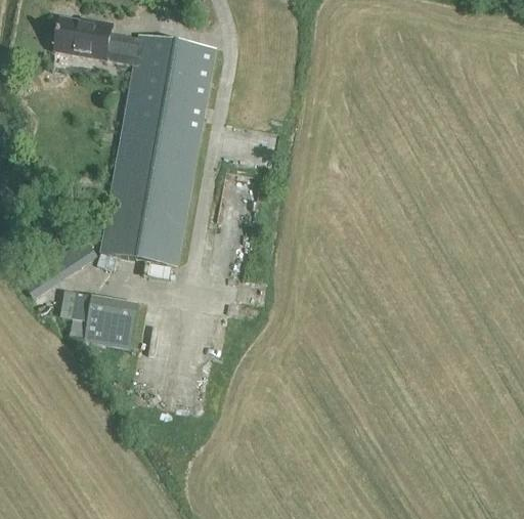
[(94,23),(61,16),(55,50),(133,65),(99,251),(176,265),(216,48),(140,34),(139,38),(111,33),(113,23),(95,19),(94,23)]
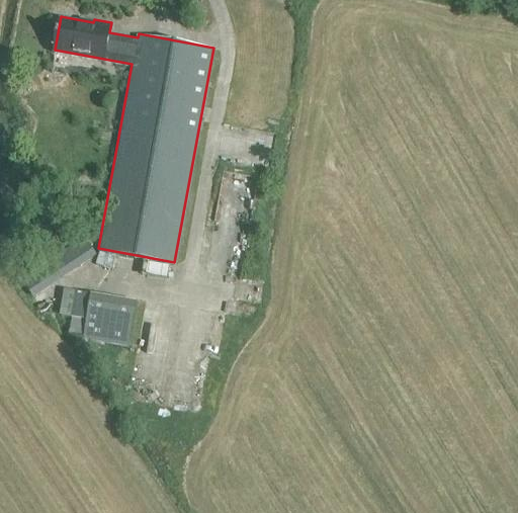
[(247,130),(244,161),(269,164),(272,133),(247,130)]
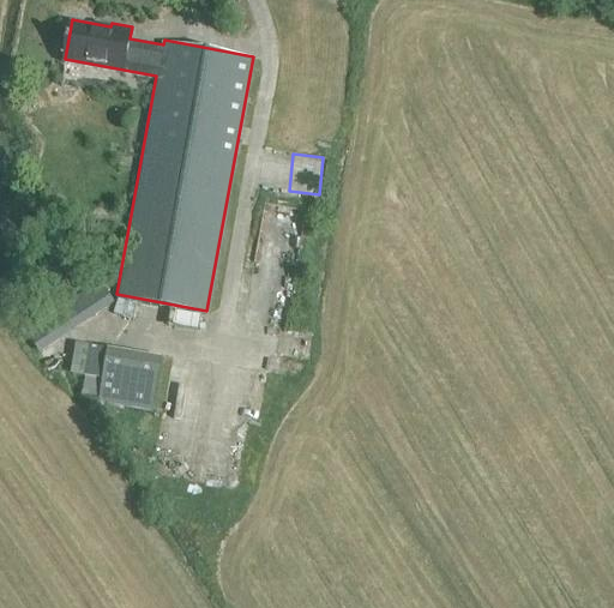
[(257,232),(304,235),(306,203),(259,199),(257,232)]
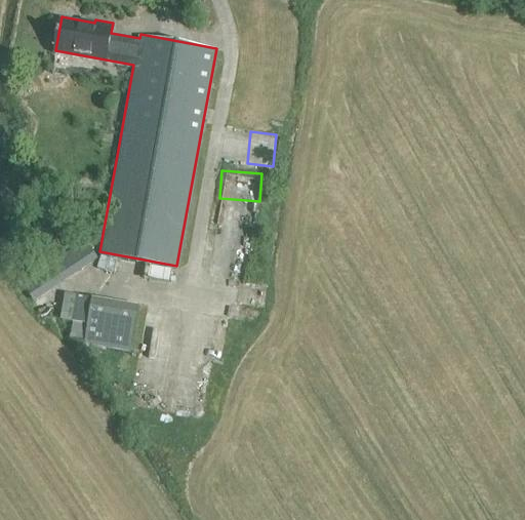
[(34,298),(95,255),(84,239),(23,282),(34,298)]
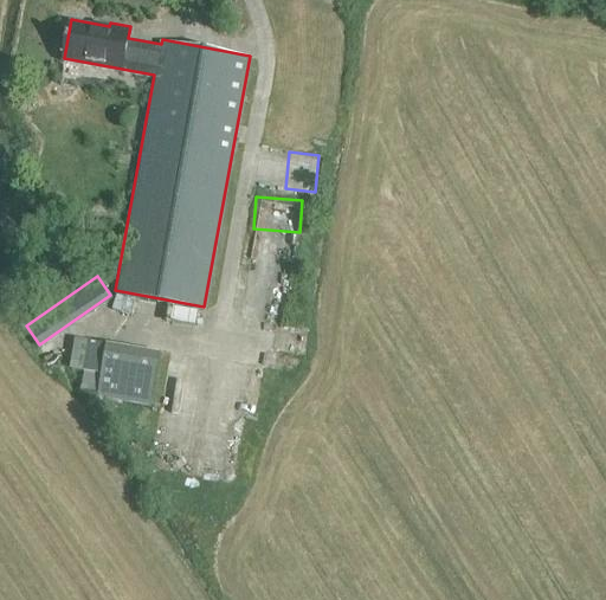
[(150,404),(160,353),(108,343),(98,394),(150,404)]
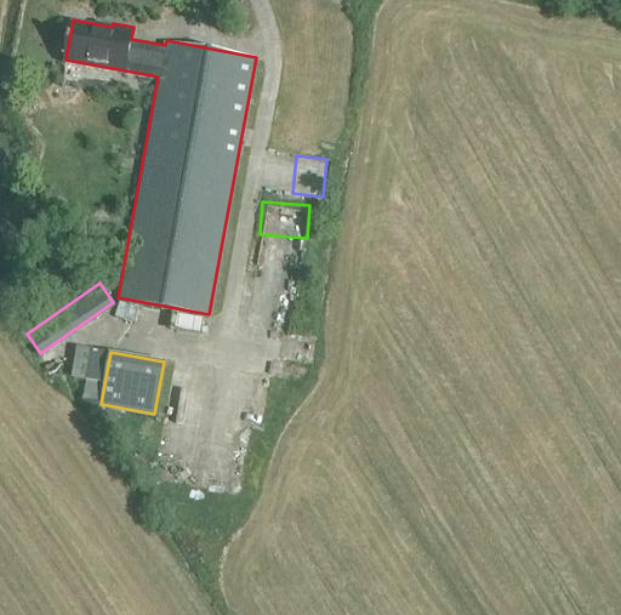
[(172,487),(175,446),(158,445),(155,485),(172,487)]
